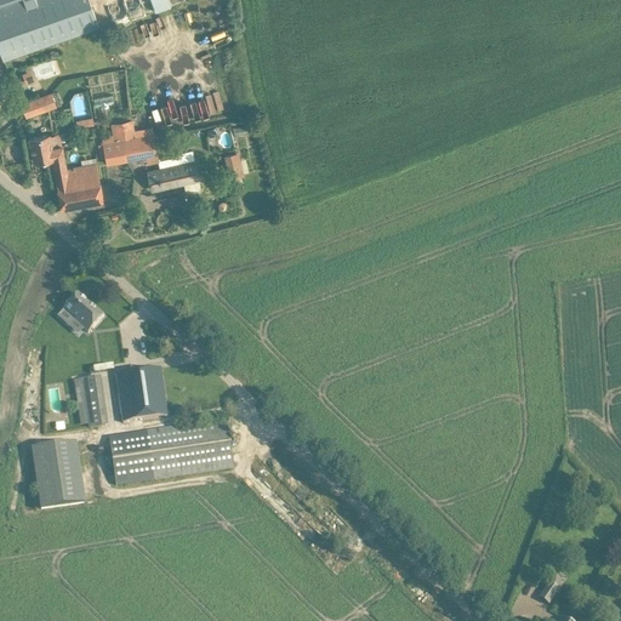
[(0,0),(0,51),(4,60),(98,27),(89,0),(0,0)]
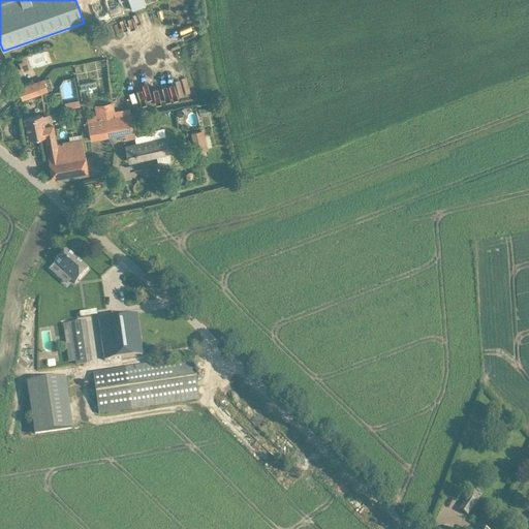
[(127,0),(131,10),(146,5),(144,0),(127,0)]
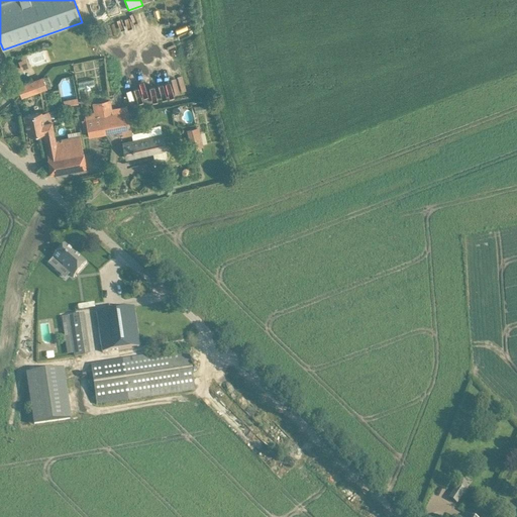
[(42,78),(28,83),(17,87),(21,97),(31,93),(46,87),(42,78)]
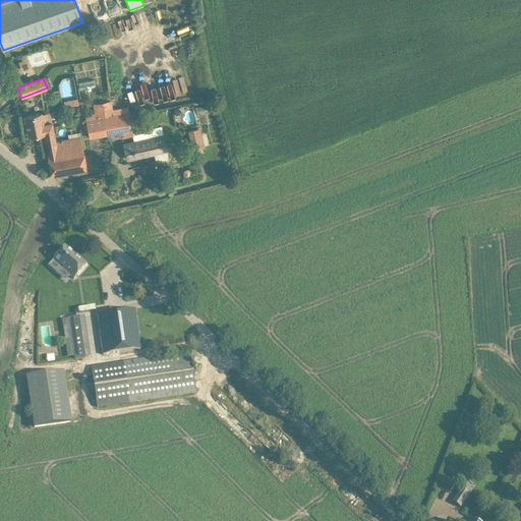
[(79,98),(65,100),(66,106),(80,104),(79,98)]
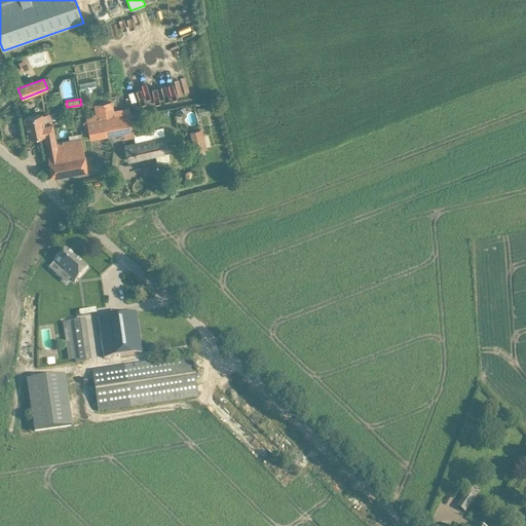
[(103,118),(114,116),(111,104),(94,107),(96,120),(103,118)]
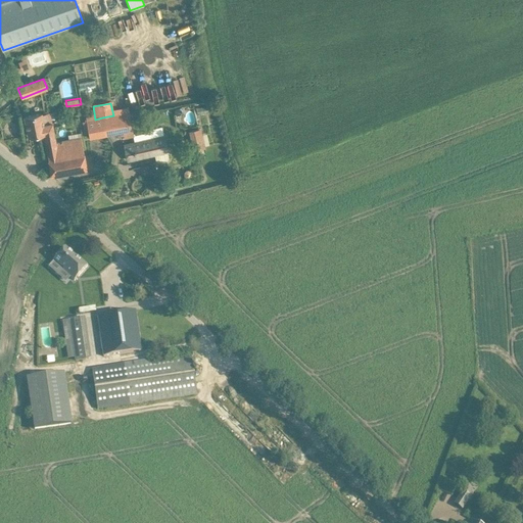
[(137,111),(130,112),(132,129),(140,127),(137,111)]
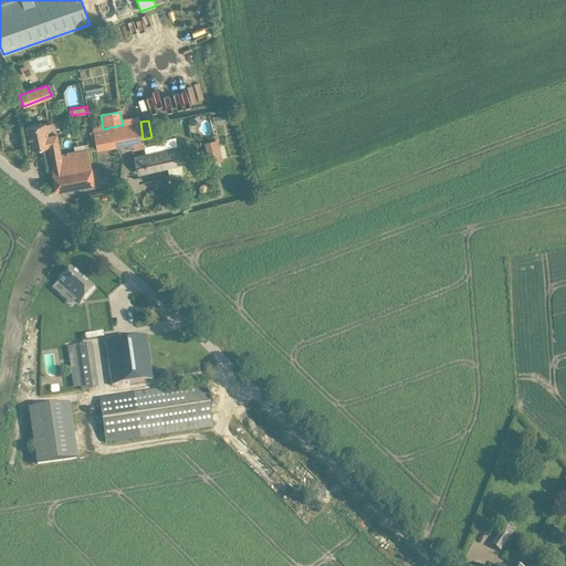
[(111,127),(113,144),(114,145),(143,139),(140,122),(123,125),(111,127)]
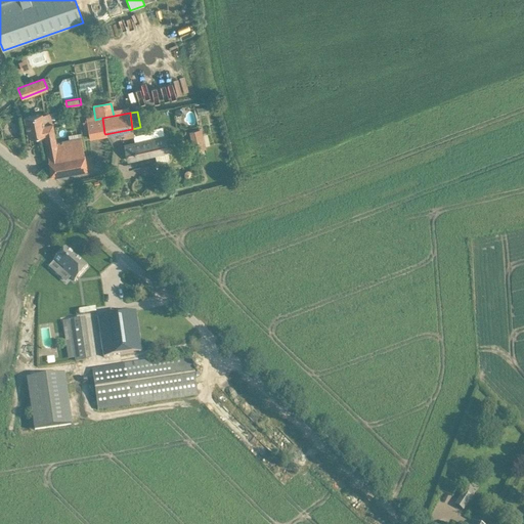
[(41,114),(26,117),(29,136),(45,133),(45,136),(54,135),(52,124),(43,125),(41,114)]
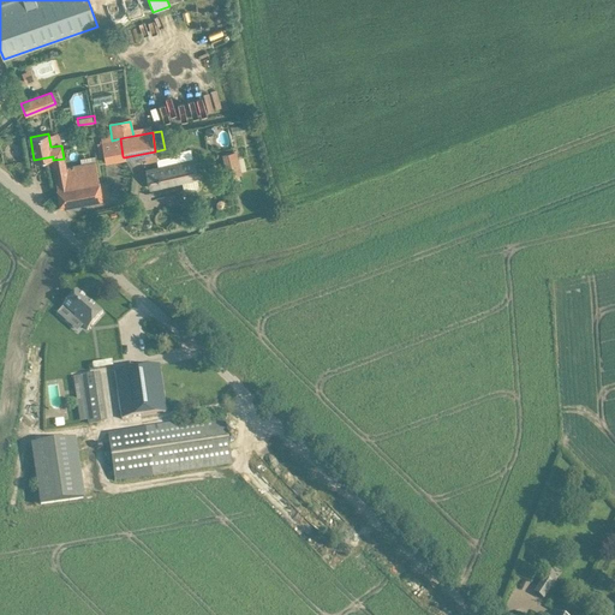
[(105,160),(123,156),(120,138),(112,141),(102,142),(105,160)]
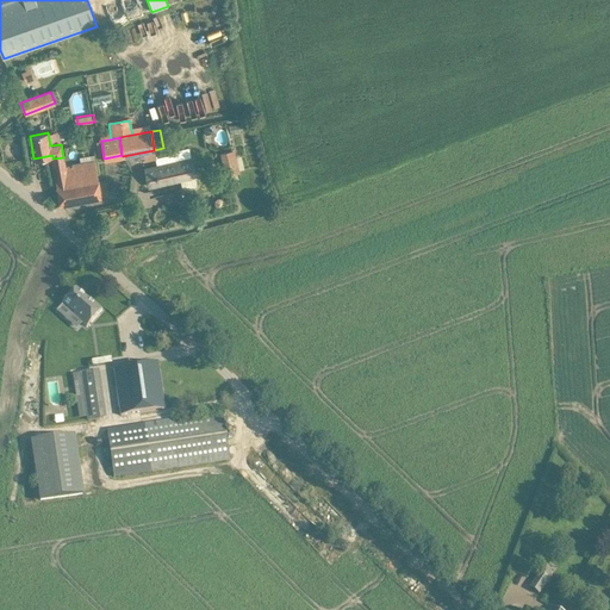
[(181,180),(182,186),(184,187),(185,188),(186,188),(187,188),(188,188),(193,187),(194,186),(195,186),(195,185),(197,185),(197,184),(197,182),(195,176),(191,159),(188,148),(174,151),(174,154),(176,162),(157,166),(145,169),(149,187),(181,180)]
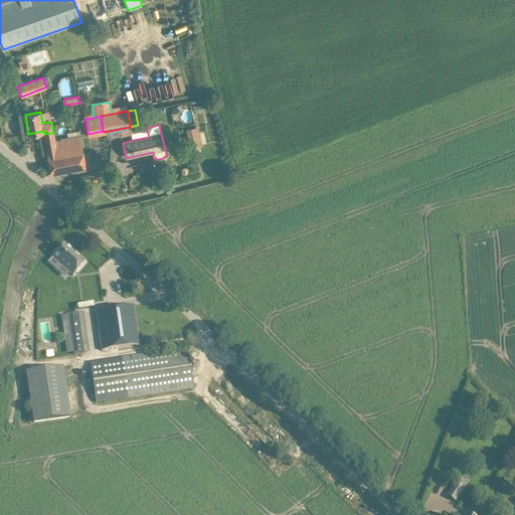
[(198,126),(187,129),(191,148),(202,145),(198,126)]
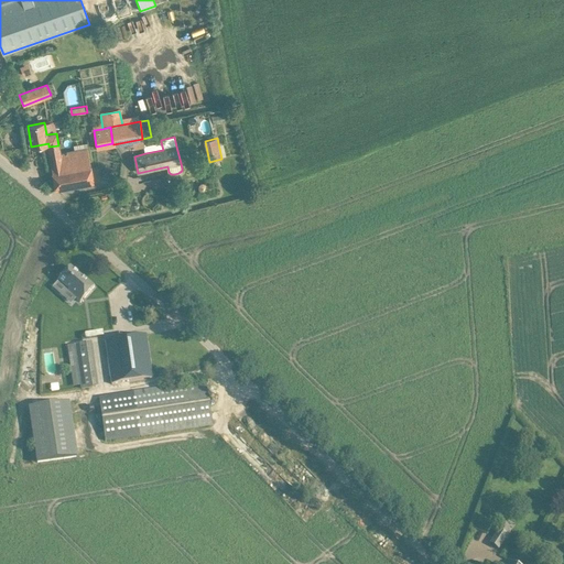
[(56,190),(66,187),(94,183),(88,149),(60,154),(58,145),(49,147),(53,167),(51,167),(56,190)]
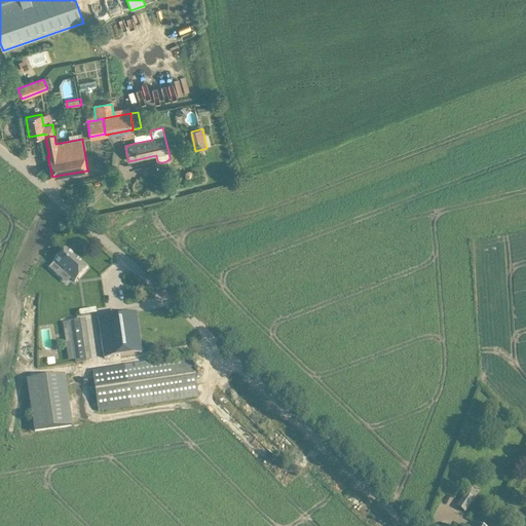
[(65,249),(53,262),(64,270),(63,271),(75,283),(88,267),(78,258),(77,259),(65,249)]
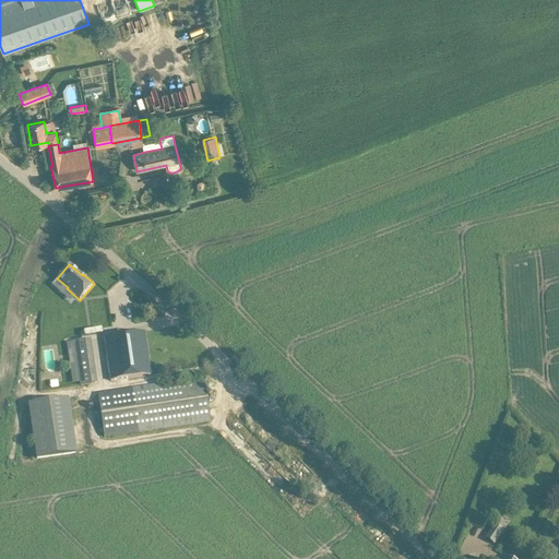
[(144,332),(133,333),(105,337),(110,381),(151,376),(144,332)]
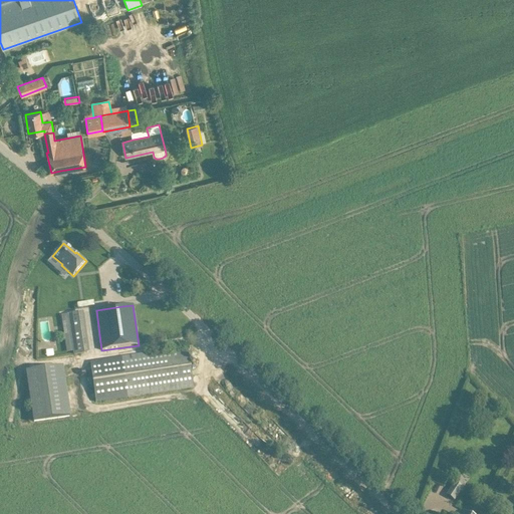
[(84,312),(62,314),(66,353),(88,351),(84,312)]
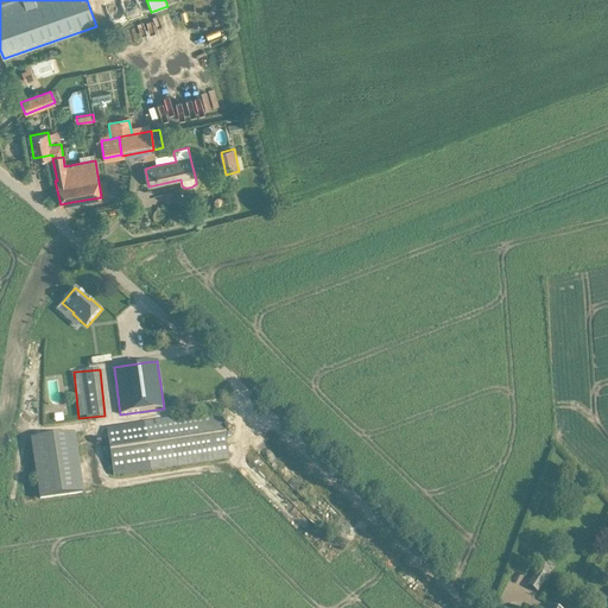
[(222,411),(210,413),(107,429),(113,475),(229,458),(222,411)]
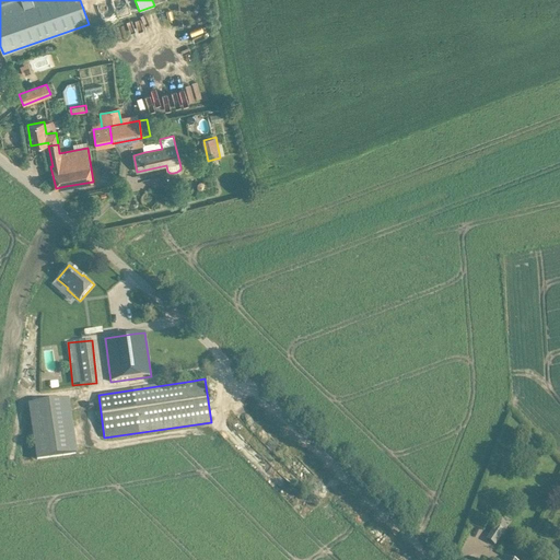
[(35,461),(77,454),(68,399),(27,405),(35,461)]
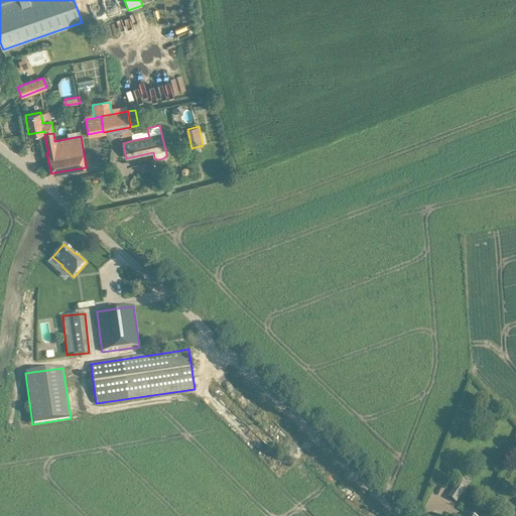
[(460,481),(447,498),(456,503),(468,486),(460,481)]
